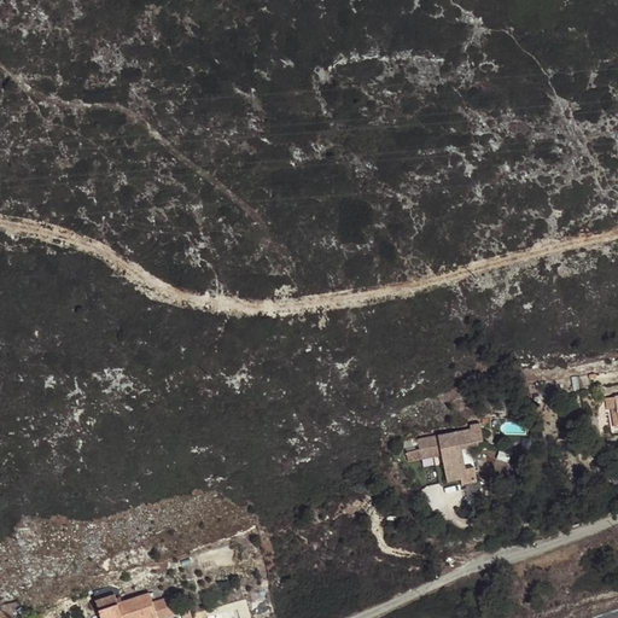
[(617,396),(607,398),(608,409),(611,408),(617,407),(617,415),(617,396)]
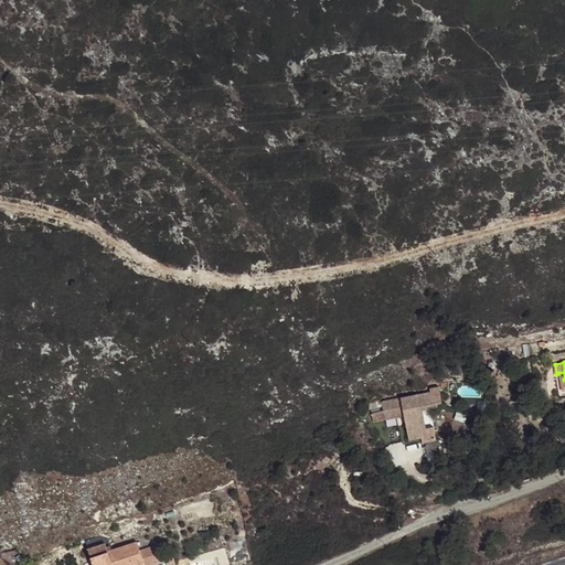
[(441,397),(438,386),(429,388),(430,392),(382,402),(383,411),(384,419),(405,416),(409,439),(422,437),(423,443),(437,439),(434,427),(425,428),(419,422),(416,407),(436,403),(435,398),(441,397)]
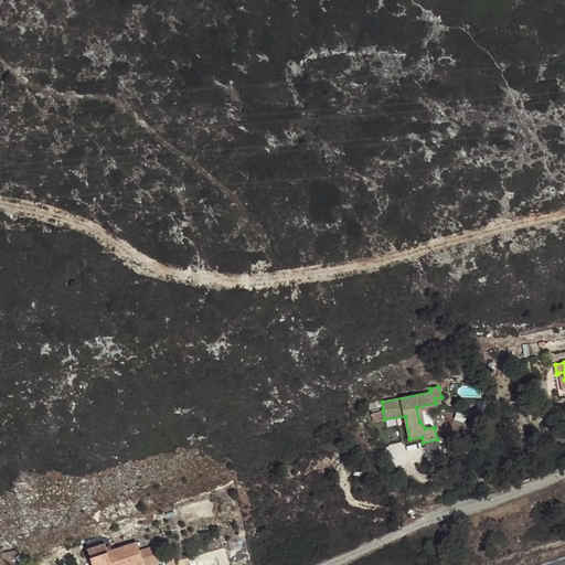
[(443,406),(441,397),(435,398),(436,403),(416,407),(419,422),(425,428),(426,428),(423,409),(443,406)]
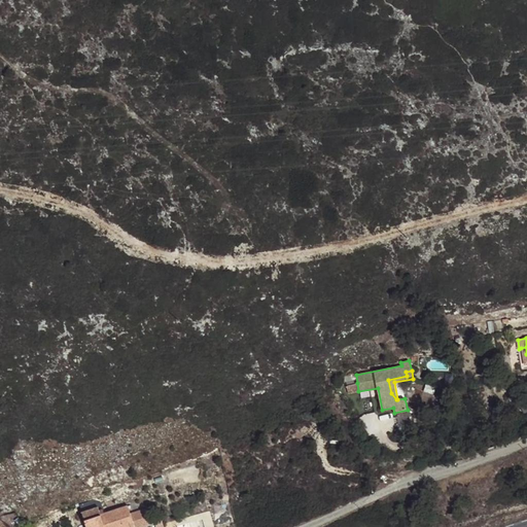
[(358,391),(357,383),(347,385),(349,393),(358,391)]
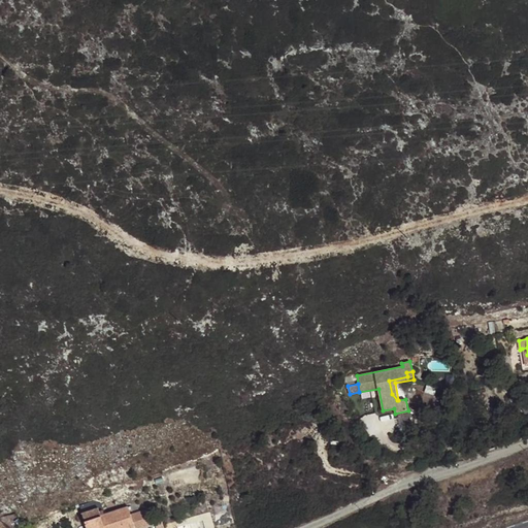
[(128,505),(101,515),(99,508),(83,514),(87,527),(138,527),(150,525),(145,509),(131,514),(128,505)]
